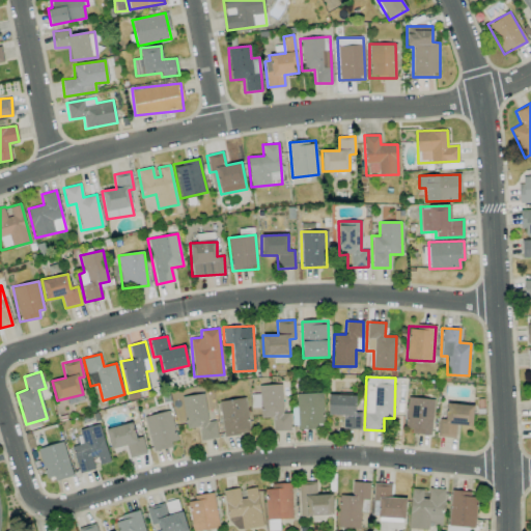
[(273,430),(290,430),(289,413),(282,413),(281,385),(258,385),(259,394),(251,394),(251,408),(259,408),(260,418),(273,417),(273,430)]
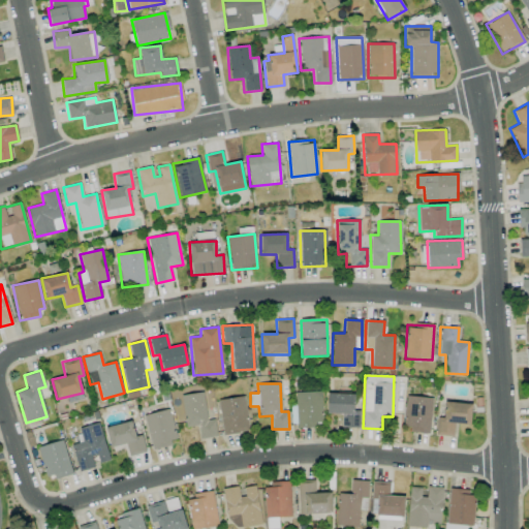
[(181,395),(186,427),(197,426),(199,439),(216,436),(214,418),(207,419),(203,392),(181,395)]
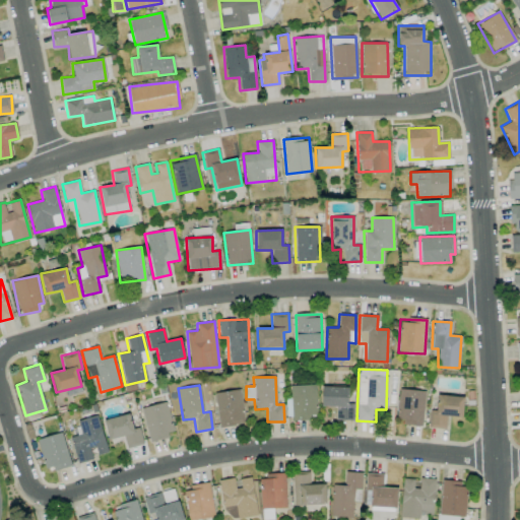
[(291,418),(317,418),(316,385),(290,385),(291,418)]
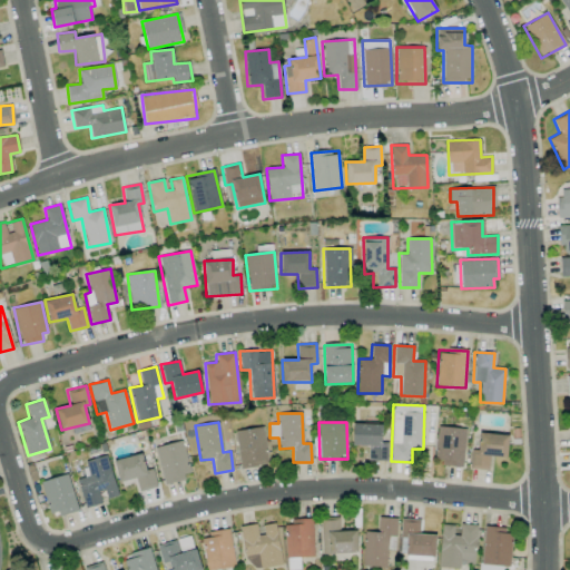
[(352,445),(369,446),(369,460),(387,461),(387,442),(382,442),(382,424),(353,423),(352,445)]
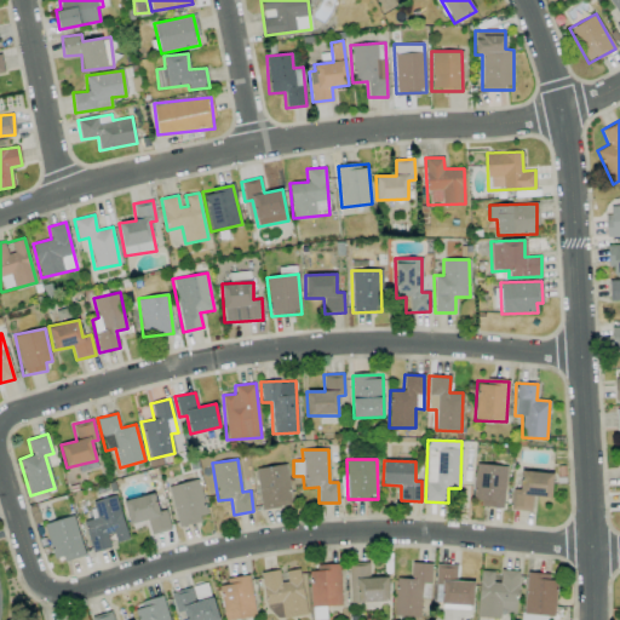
[(471,503),(501,507),(507,468),(476,463),(471,503)]
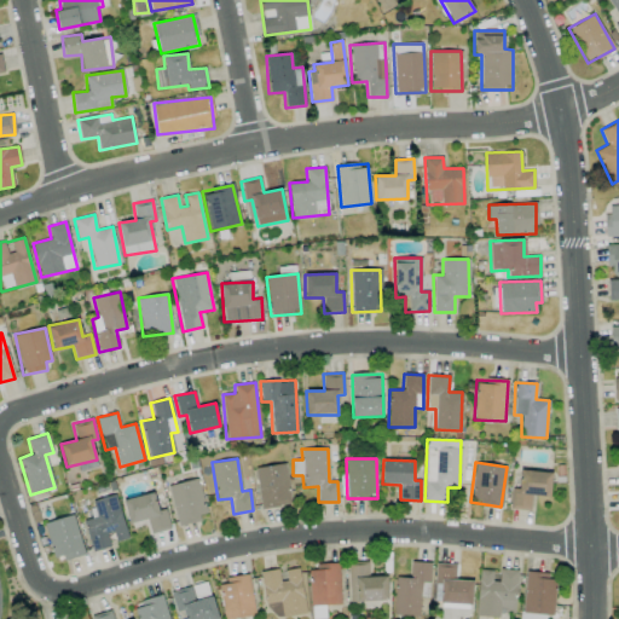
[(260,508),(290,505),(287,464),(255,467),(260,508)]
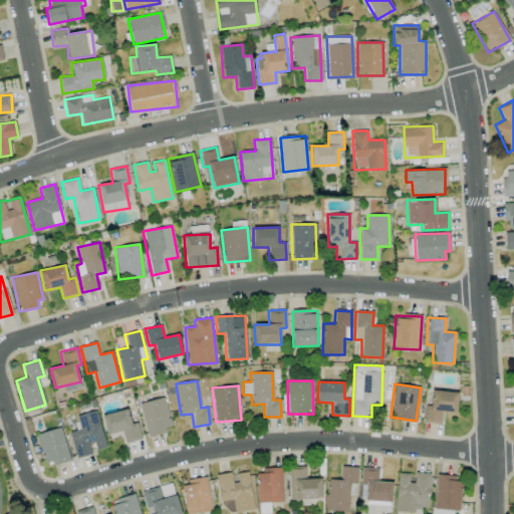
[(458,392),(432,391),(431,406),(425,406),(424,423),(441,423),(441,412),(457,413),(458,392)]
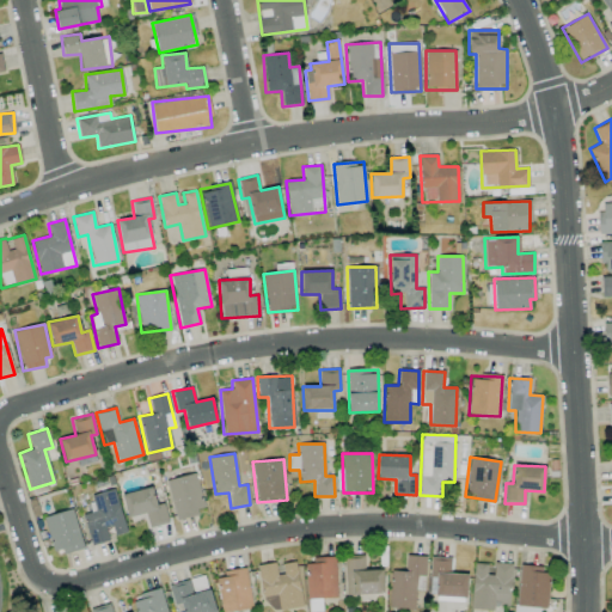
[(206,512),(195,472),(166,481),(176,519),(206,512)]
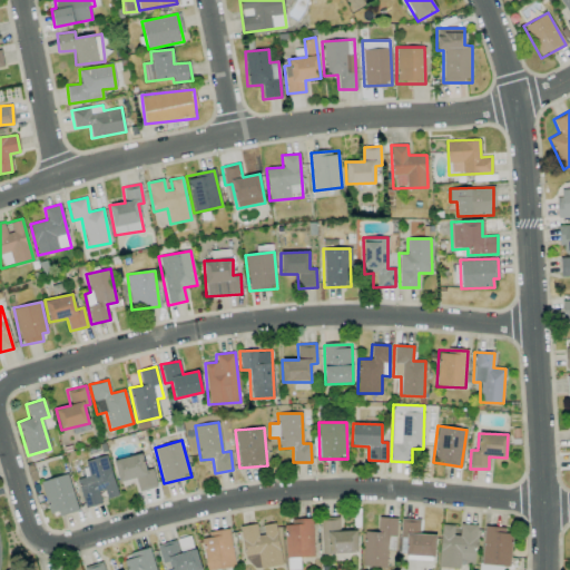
[(114,459),(117,481),(136,479),(138,490),(156,488),(153,469),(145,470),(143,454),(114,459)]
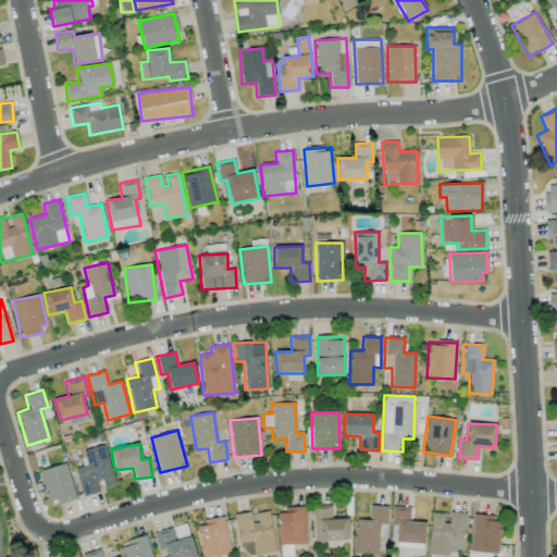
[(75,468),(82,496),(98,492),(96,481),(101,480),(103,487),(114,485),(104,445),(83,450),(87,465),(75,468)]
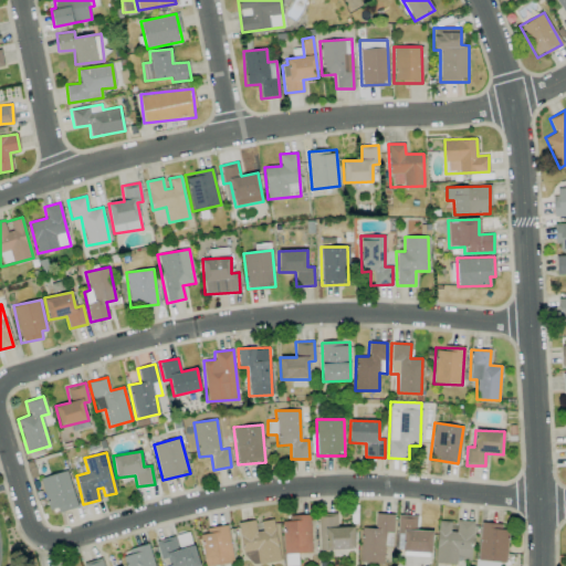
[(77,505),(66,470),(40,479),(51,514),(77,505)]
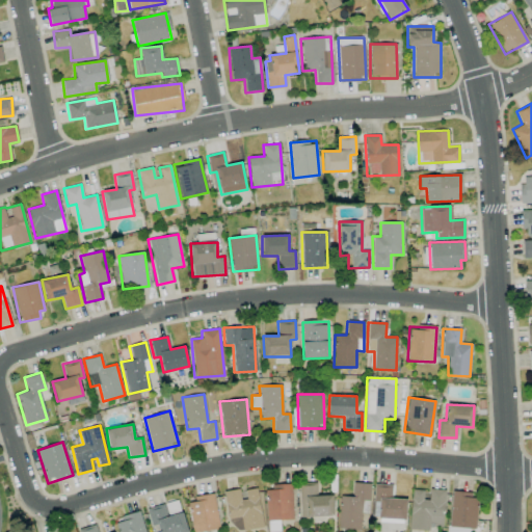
[(340,496),(339,529),(360,529),(362,500),(369,500),(370,483),(352,482),(352,497),(340,496)]
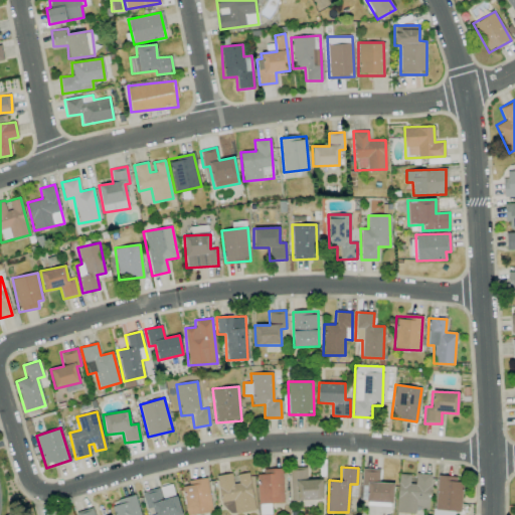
[(322,479),(307,480),(306,468),(289,468),(290,500),(323,500),(322,479)]
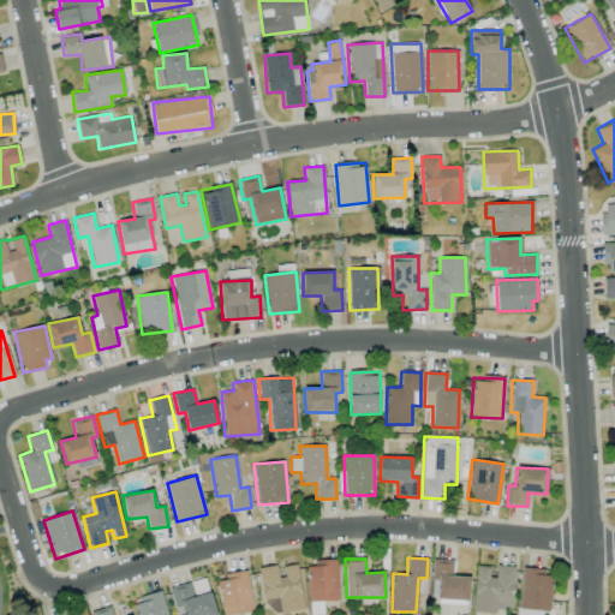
[(453,560),(433,560),(431,579),(439,579),(439,598),(469,599),(470,577),(452,577),(453,560)]
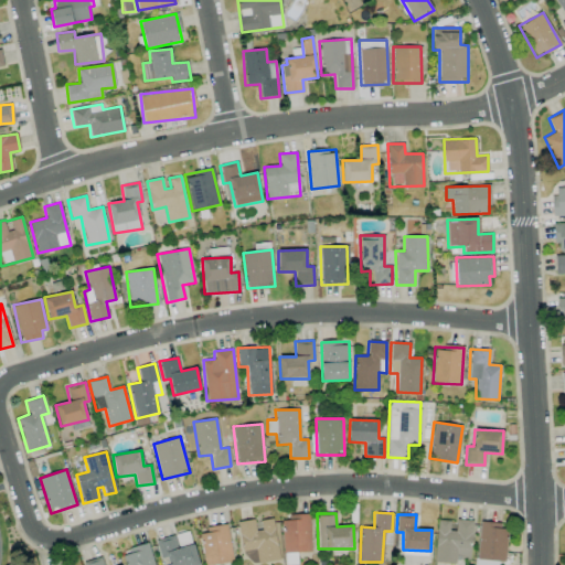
[(281,515),(283,564),(284,564),(297,564),(296,552),(310,552),(309,515),(281,515)]
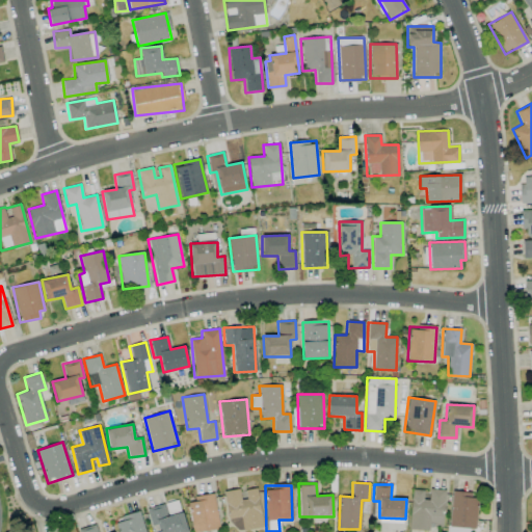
[(231,531),(263,527),(257,488),(242,490),(242,488),(225,490),(231,531)]
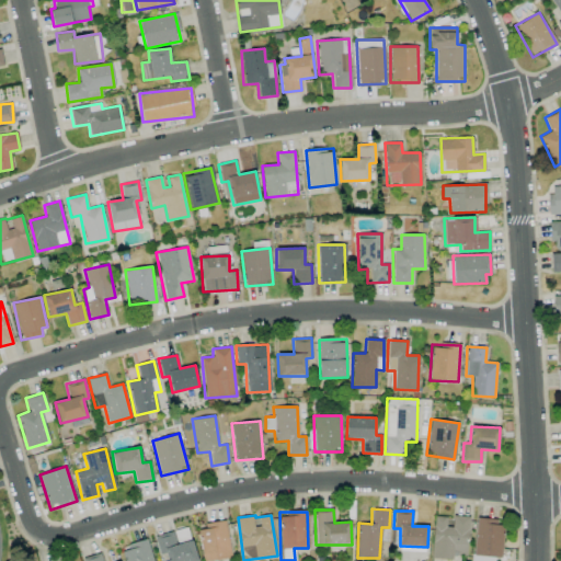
[(467,556),(469,516),(453,516),(453,527),(446,526),(446,516),(433,516),(432,559),(454,560),(454,556),(467,556)]
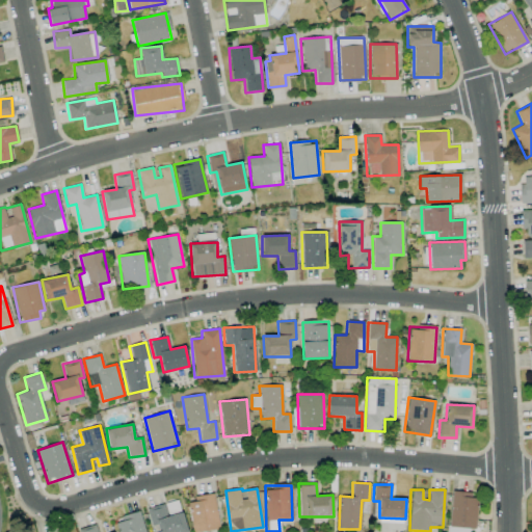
[(478,494),(450,493),(448,531),(468,531),(469,529),(476,529),(478,494)]
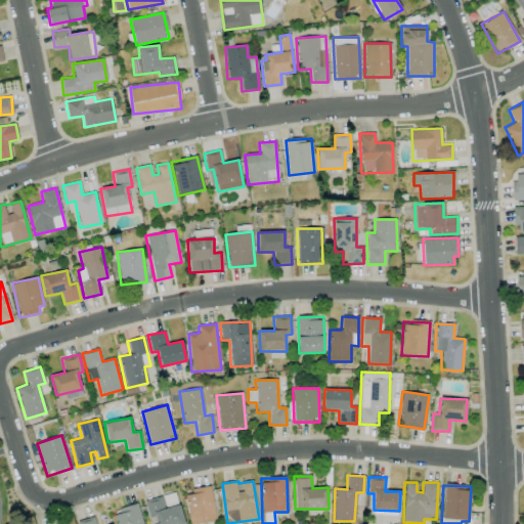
[(184,492),(189,523),(198,523),(216,521),(210,487),(184,492)]
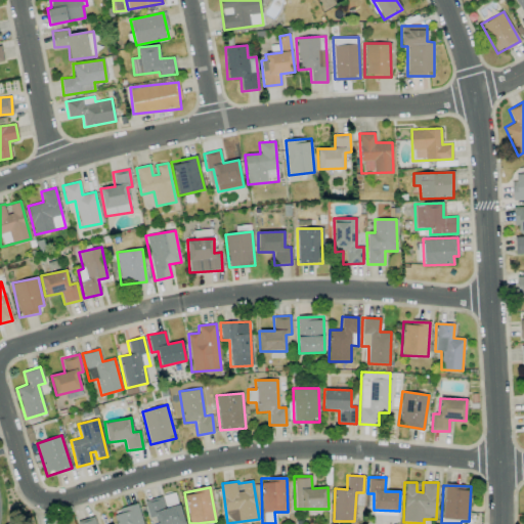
[(163,496),(144,500),(148,518),(156,516),(157,523),(183,523),(177,493),(163,496)]
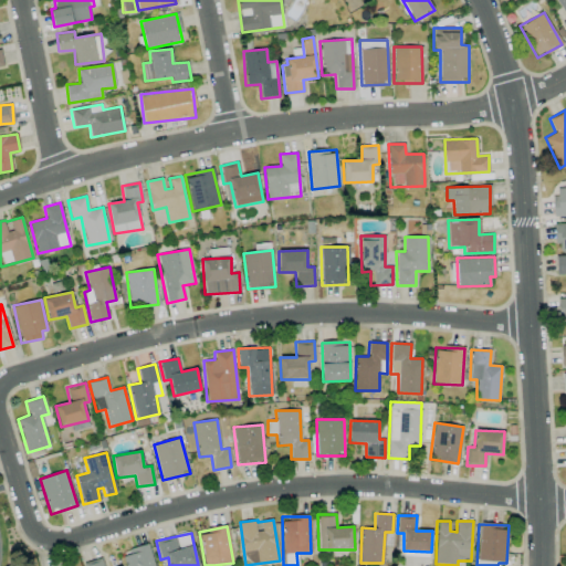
[(154,565),(148,544),(122,552),(125,565),(154,565)]
